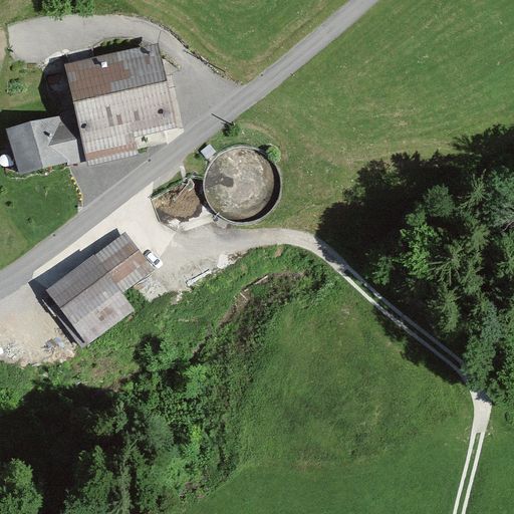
[(159,54),(67,72),(87,168),(139,158),(136,140),(175,132),(159,54)]
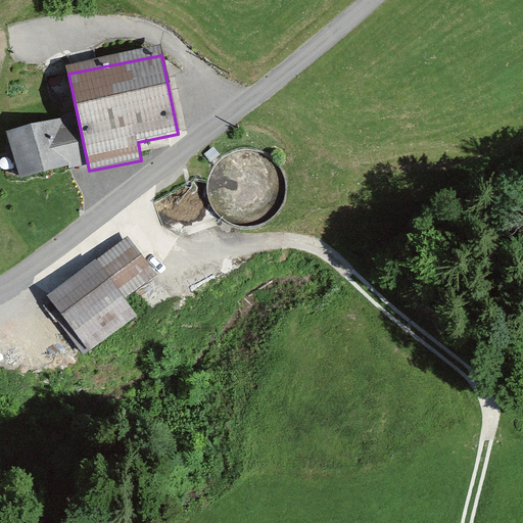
[(61,123),(4,136),(14,182),(72,169),(61,123)]
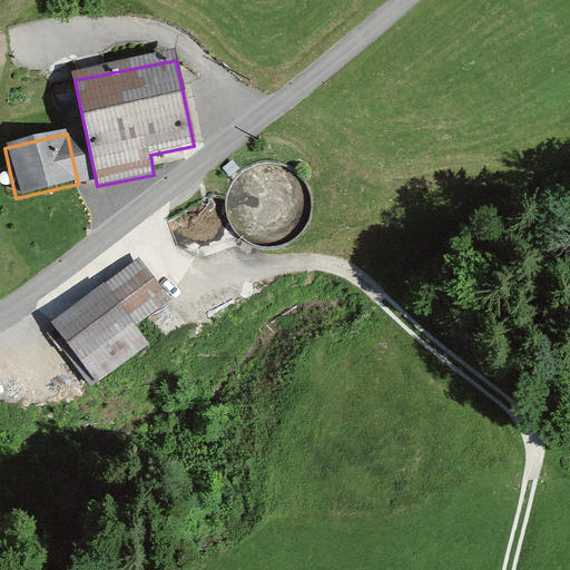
[(247,169),(236,179),(231,187),(226,202),(227,216),(233,229),(243,239),(261,247),(275,247),(290,243),(301,233),(305,226),(310,213),(310,197),(304,184),(290,169),(275,165),(261,165),(247,169)]
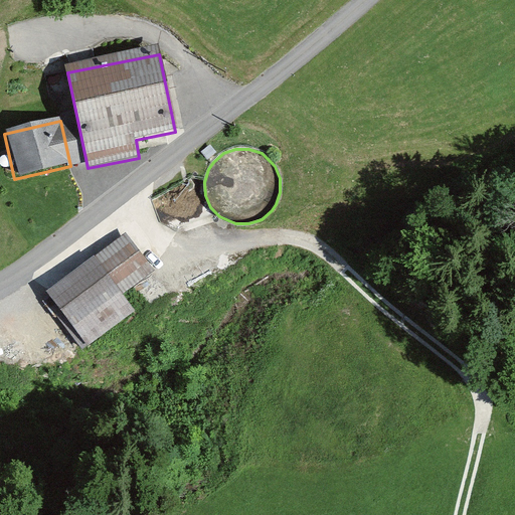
[(153,273),(126,233),(42,292),(81,347),(132,312),(120,296),(153,273)]
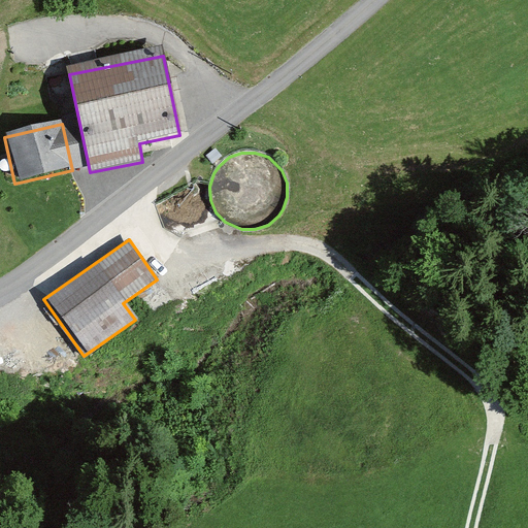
[(0,362),(15,356),(1,320),(0,320),(0,362)]
